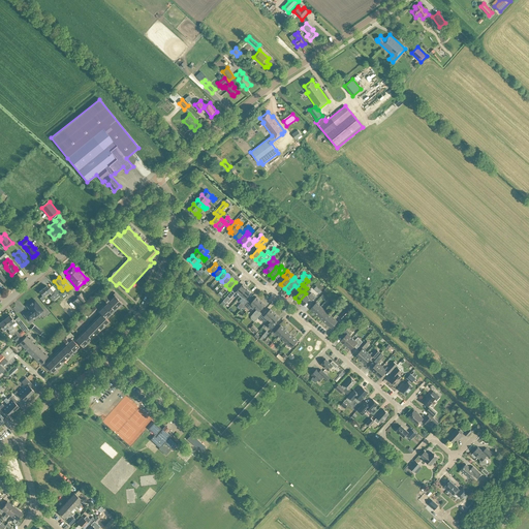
[(241,294),(247,288),(243,284),(232,296),(235,298),(239,293),(241,294)]
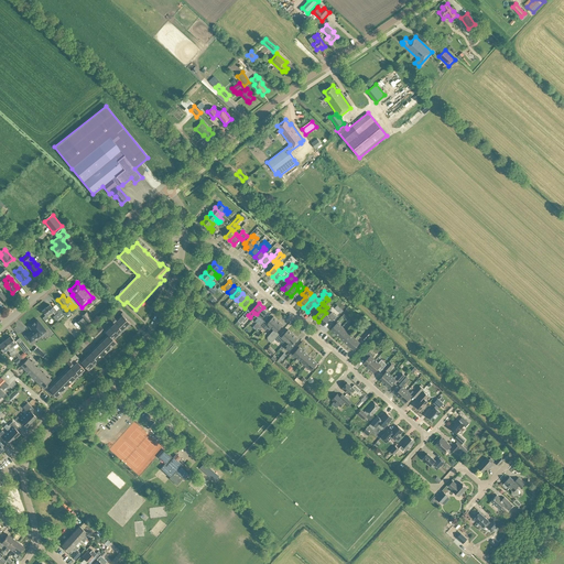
[(50,305),(42,311),(43,312),(42,312),(44,314),(46,315),(52,311),(55,314),(53,316),(56,321),(58,318),(64,314),(60,308),(56,311),(54,307),(53,308),(50,305)]
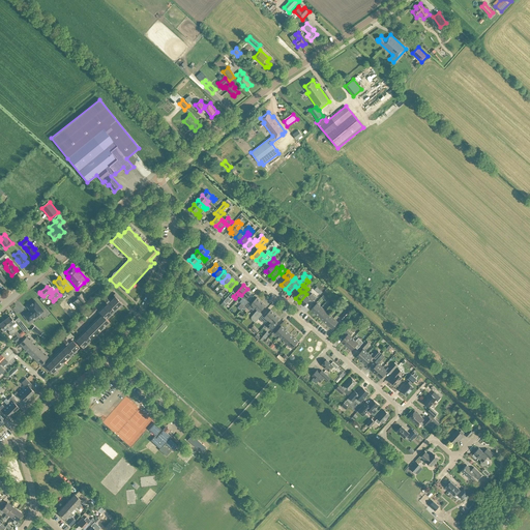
[(244,305),(248,301),(245,299),(252,293),(247,289),(241,295),(243,297),(240,301),(244,305)]
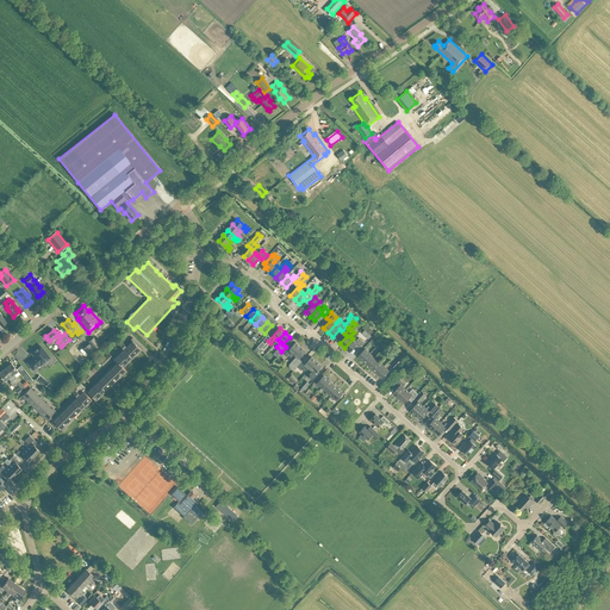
[(94,349),(95,348),(99,346),(93,337),(88,341),(94,349)]
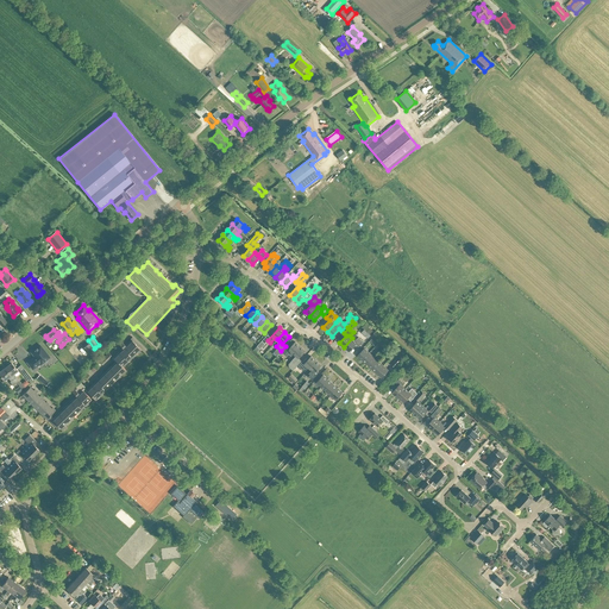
[(126,346),(135,355),(140,349),(138,346),(140,345),(132,337),(130,339),(131,339),(129,343),(130,344),(126,346)]
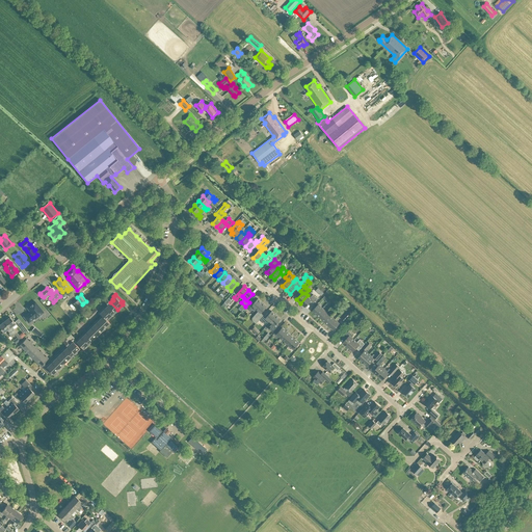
[(308,295),(300,303),(304,308),(311,300),(313,302),(317,298),(313,294),(311,297),(308,295)]
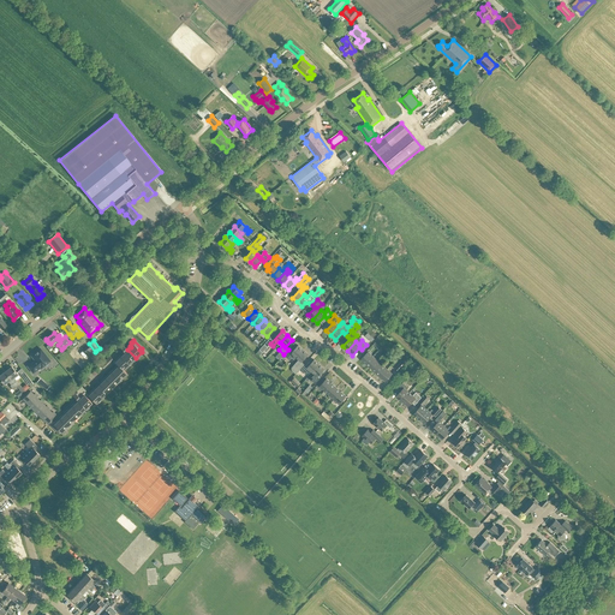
[(97,357),(94,353),(95,352),(89,345),(83,350),(89,357),(90,357),(93,360),(97,357)]
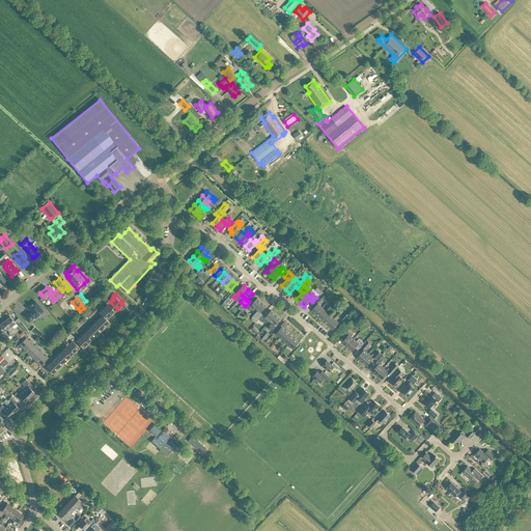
[(117,309),(110,302),(106,298),(104,301),(108,304),(105,307),(112,314),(117,309)]
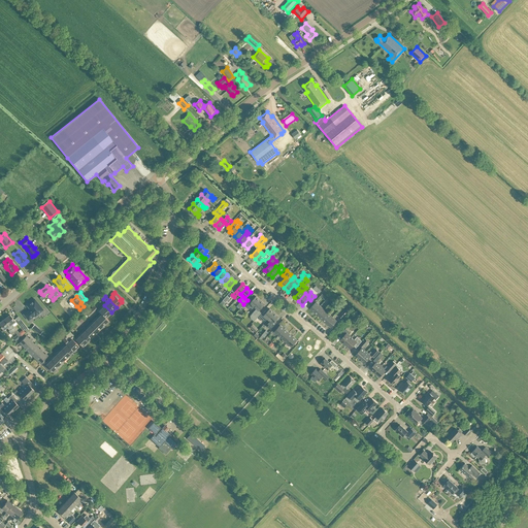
[(226,302),(229,298),(227,296),(221,302),(223,304),(226,302)]
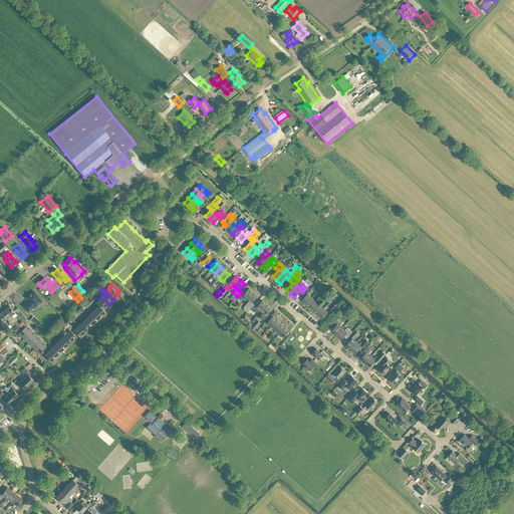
[(248,298),(253,292),(249,288),(244,295),(241,292),(237,296),(235,299),(237,300),(239,298),(242,301),(246,297),(248,298)]
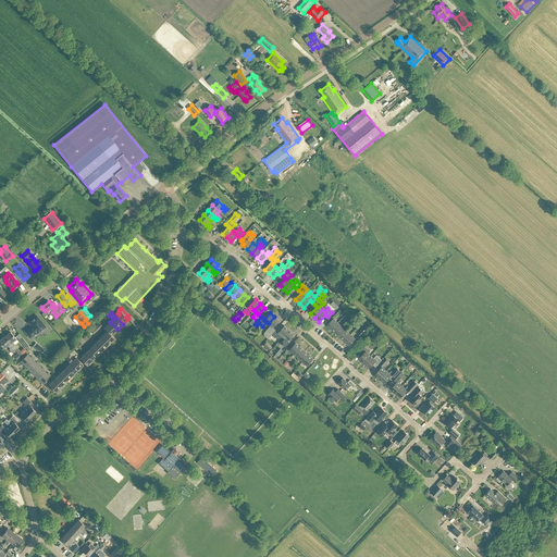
[(31,326),(25,331),(29,337),(38,331),(39,332),(46,326),(36,316),(31,321),(27,322),(31,326)]
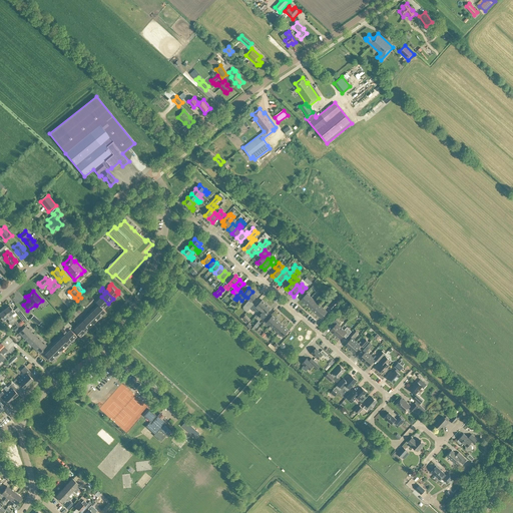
[(243,307),(243,309),(246,312),(250,308),(253,304),(251,302),(258,296),(252,292),(247,298),(248,300),(243,307)]
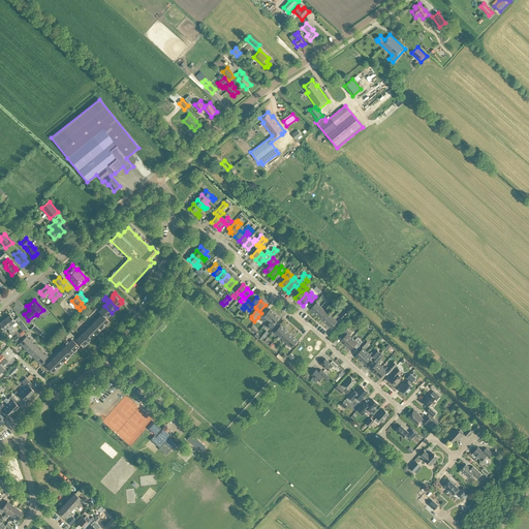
[(314,313),(320,306),(316,303),(310,309),(314,313)]
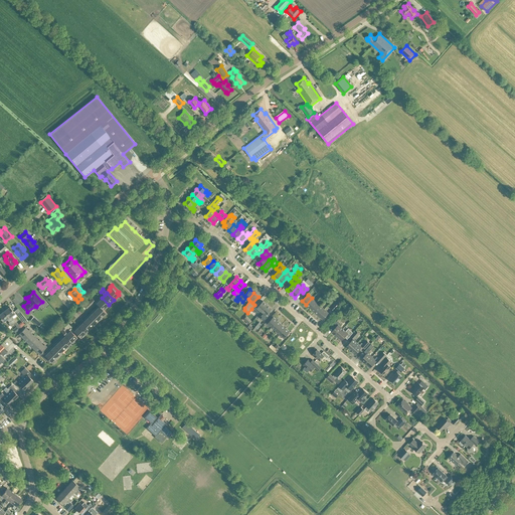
[(109,305),(102,298),(101,297),(99,300),(100,300),(97,303),(99,305),(104,310),(109,305)]
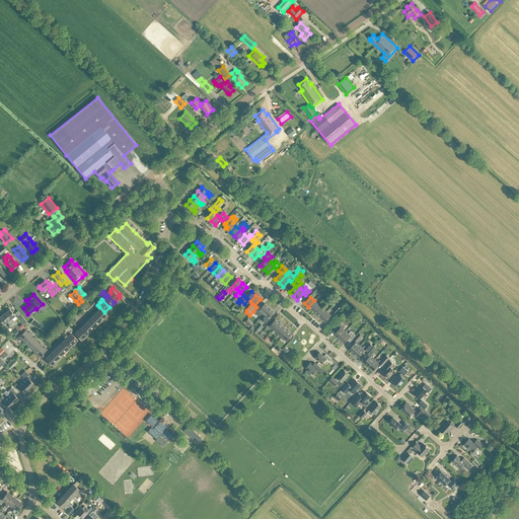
[(87,311),(95,303),(92,300),(85,308),(87,311)]
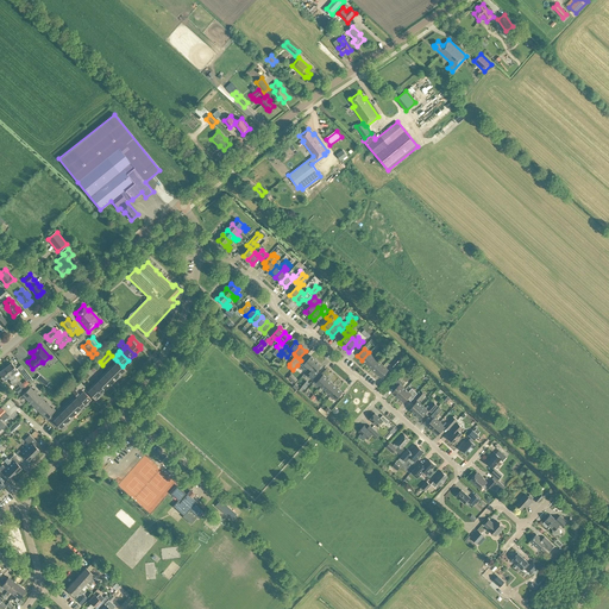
[(366,364),(374,357),(369,352),(362,360),(366,364)]
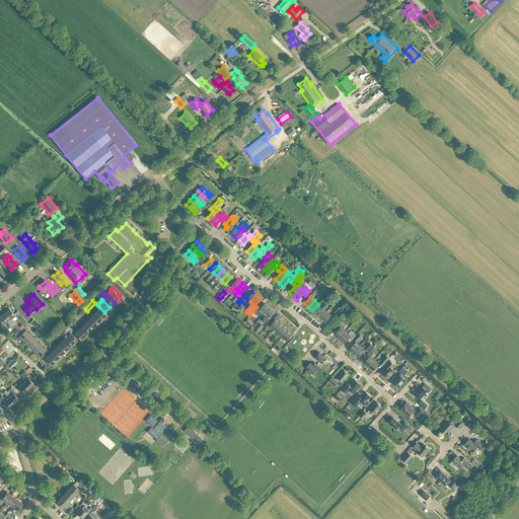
[(264,313),(270,307),(266,303),(260,310),(256,307),(253,311),(257,316),(262,312),(264,313)]
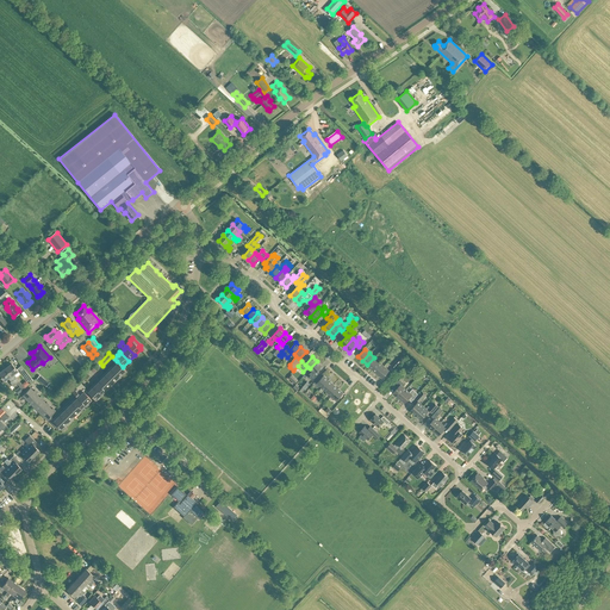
[(373,369),(379,362),(374,358),(367,365),(373,369)]
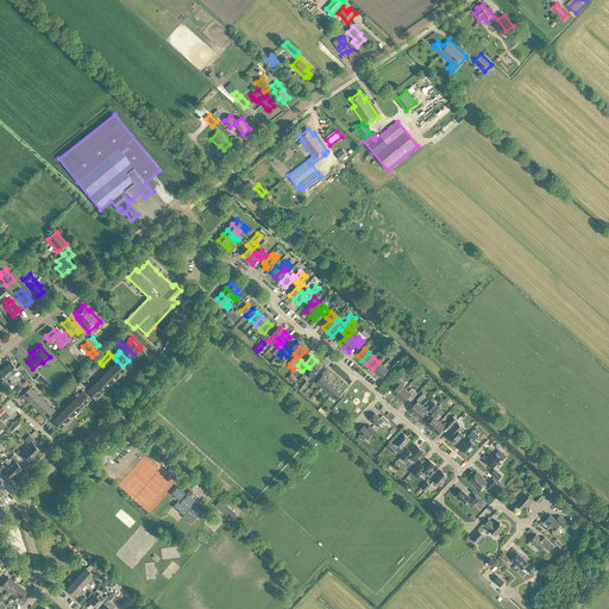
[(125,370),(123,366),(117,360),(114,363),(114,364),(112,368),(119,376),(125,370)]
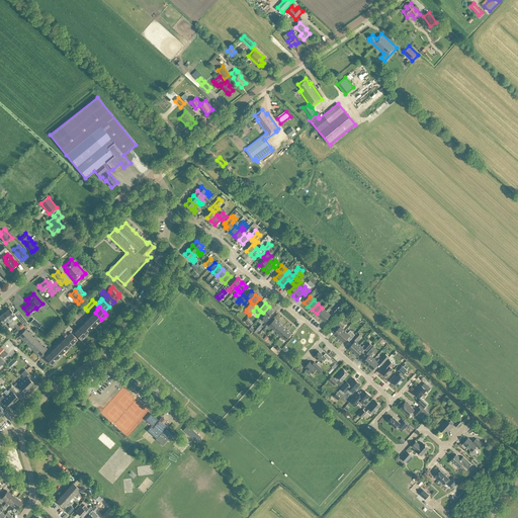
[(269,307),(263,313),(262,315),(264,316),(261,319),(265,323),(271,317),(269,315),(273,311),(269,307)]
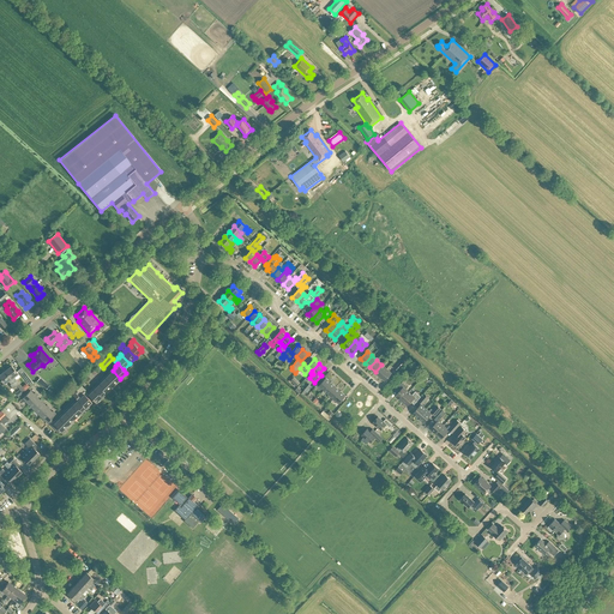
[(380,377),(387,368),(381,365),(375,372),(380,377)]
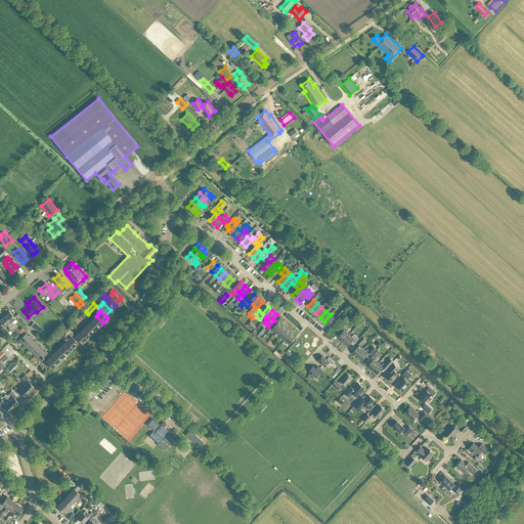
[(11,326),(14,324),(12,322),(15,319),(9,312),(4,316),(9,322),(11,326)]
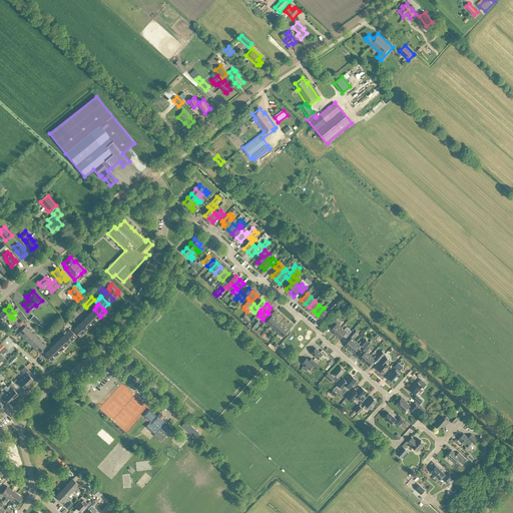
[(25,322),(28,320),(17,308),(15,310),(25,322)]
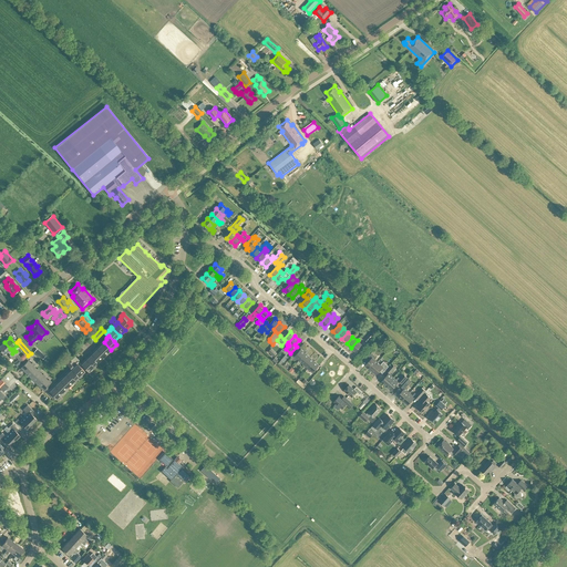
[(358,340),(351,348),(356,351),(362,344),(358,340)]
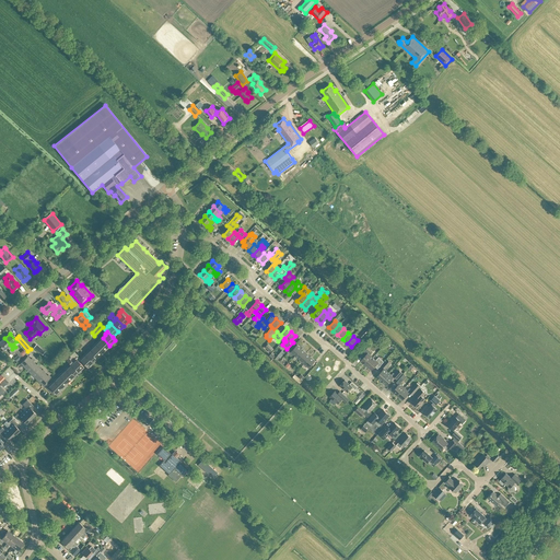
[(109,346),(103,338),(102,337),(98,339),(100,340),(97,343),(104,351),(109,346)]
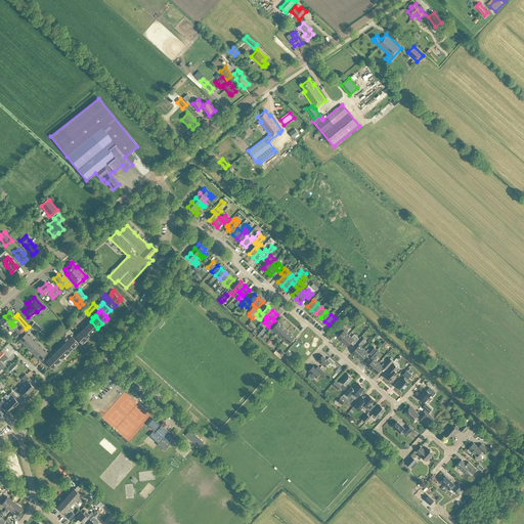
[(11,326),(9,322),(4,316),(0,319),(0,322),(3,328),(6,324),(9,329),(8,329),(11,333),(14,331),(13,330),(14,330),(18,334),(20,333),(14,324),(11,326)]
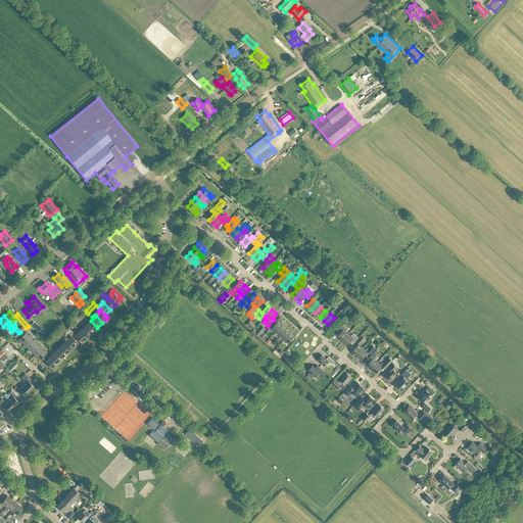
[(97,328),(91,321),(90,320),(87,322),(88,323),(86,326),(92,333),(97,328)]
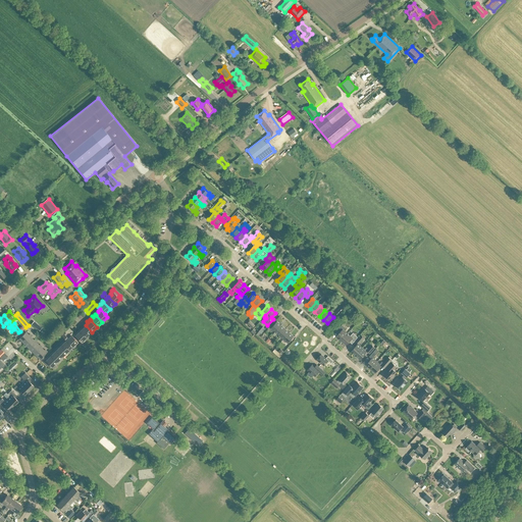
[(32,323),(40,330),(42,327),(35,320),(32,323)]
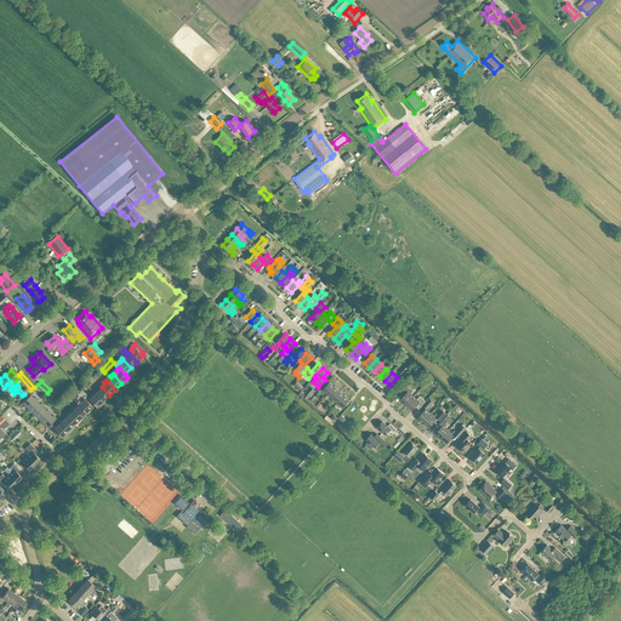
[(303,387),(297,381),(294,385),(300,391),(303,387)]
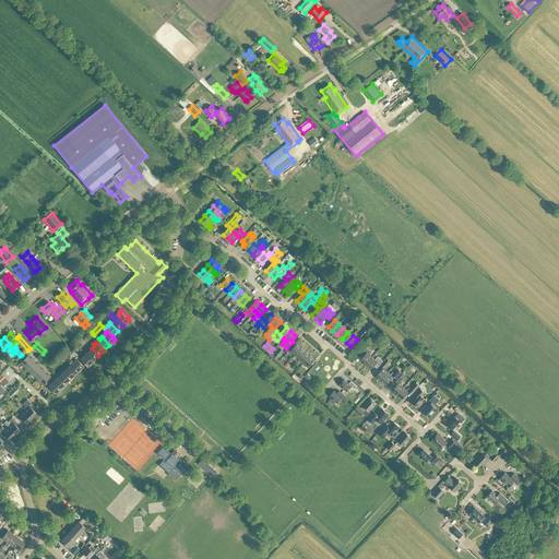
[(295,355),(301,348),(297,344),(290,351),(295,355)]
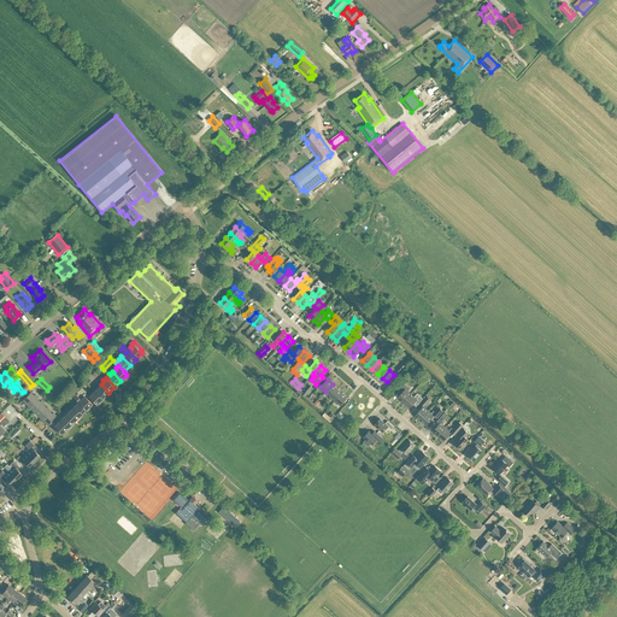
[(109,393),(101,385),(98,382),(95,385),(98,387),(95,391),(103,399),(109,393)]
